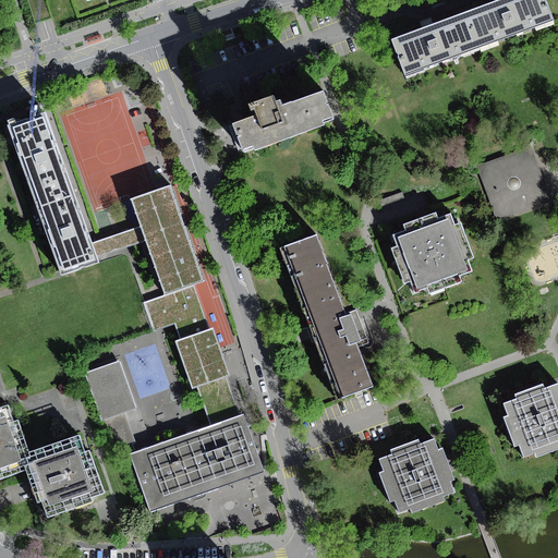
[(555,22),(546,0),(498,0),(466,12),(481,49),(555,22)]
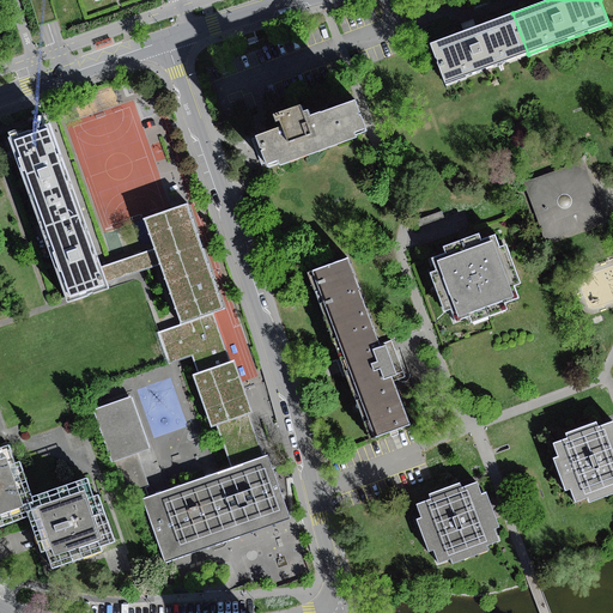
[(528,54),(513,13),(471,29),(431,43),(447,84),(528,54)]
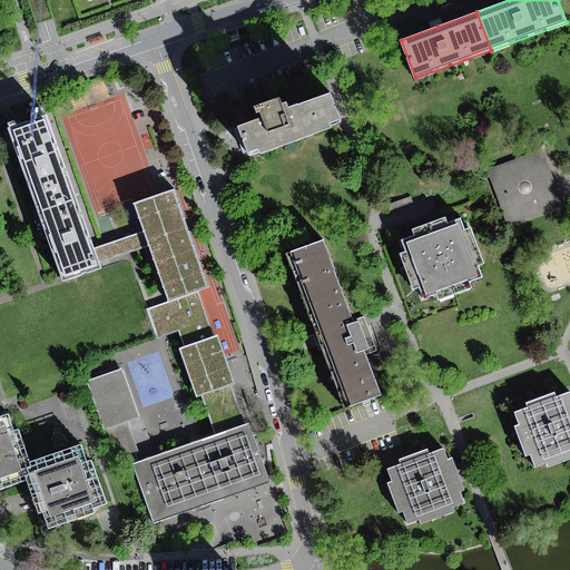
[(102,36),(88,40),(90,46),(105,40),(102,36)]
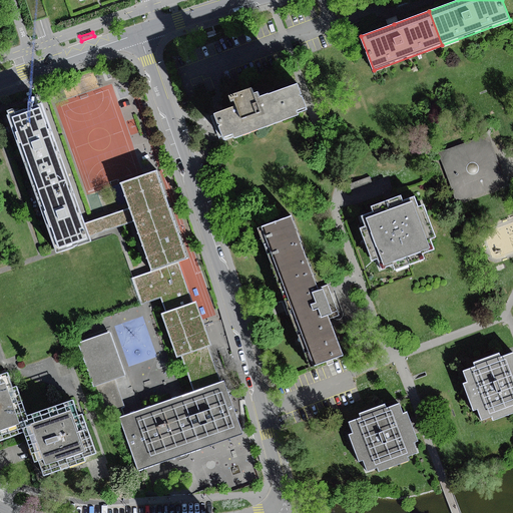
[(237,106),(215,114),(223,135),(225,140),(236,136),(237,138),(301,115),(299,111),(309,107),(300,84),(260,99),(254,87),(229,96),(232,104),(236,103),(237,106)]
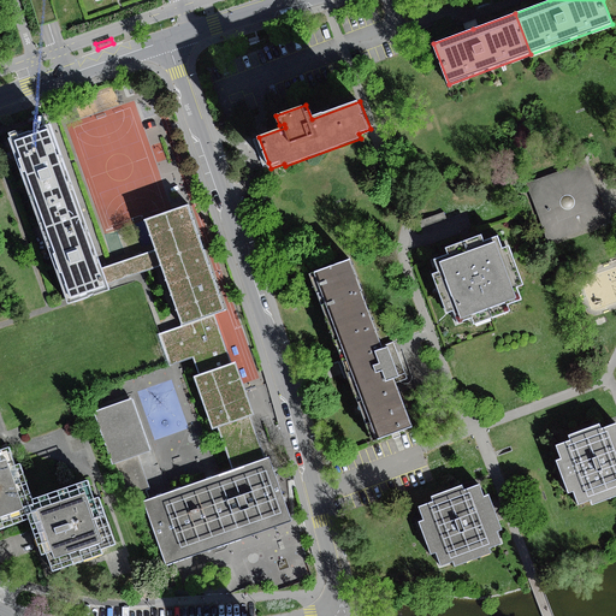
[(39,220),(80,207),(64,165),(51,125),(10,140),(39,220)]
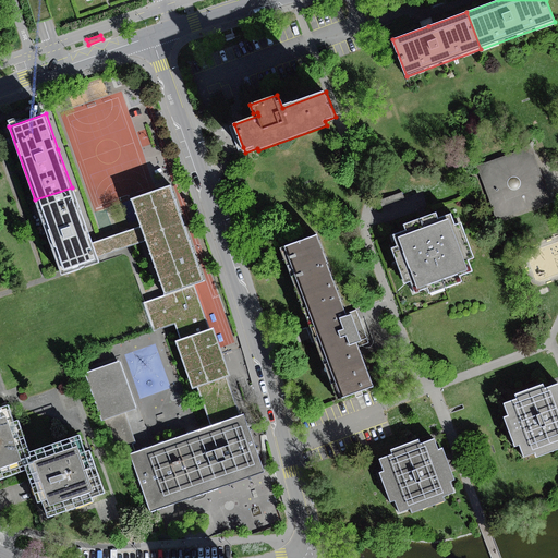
[(243,147),(234,124),(229,126),(238,149),(243,147)]
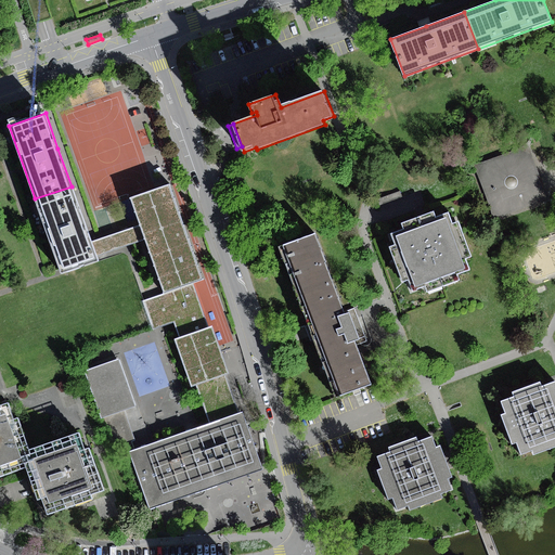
[(483,163),(479,173),(492,209),(503,215),(541,202),(544,189),(531,152),(519,150),(483,163)]
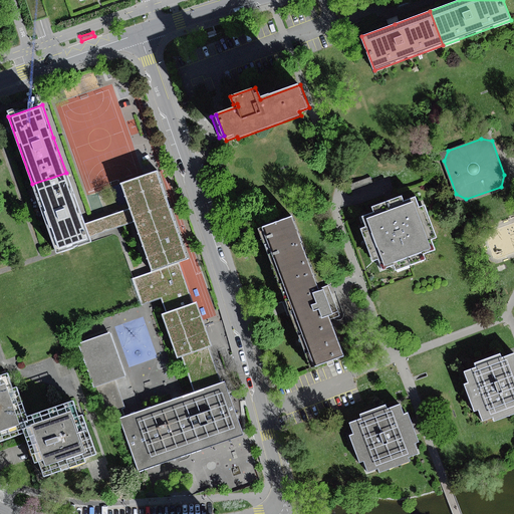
[(157,171),(121,184),(130,209),(135,222),(153,272),(179,263),(189,259),(157,171)]
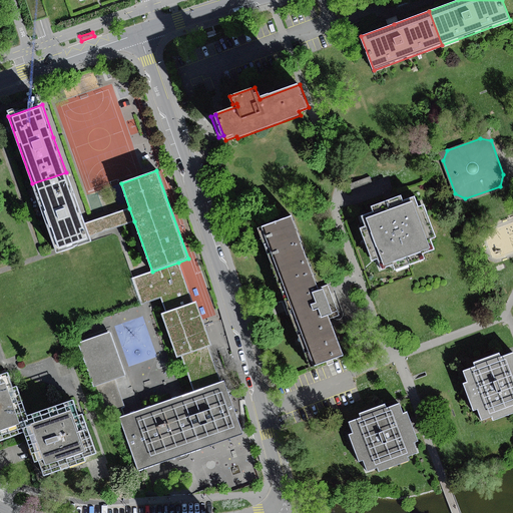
[(66,172),(32,183),(57,253),(90,241),(89,237),(84,224),(76,201),(66,172)]
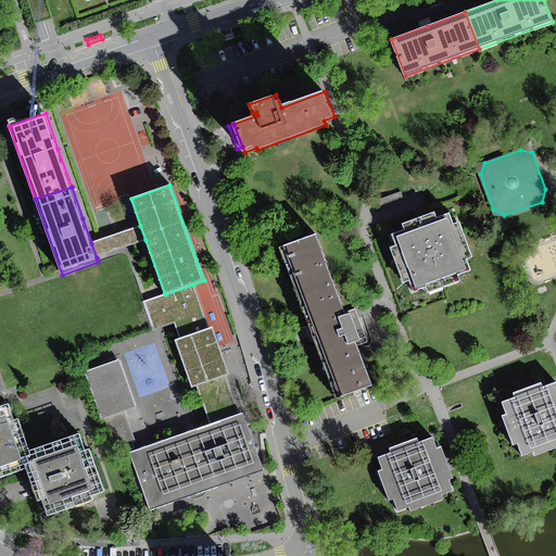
[(405,230),(391,236),(394,244),(389,247),(403,285),(409,282),(414,292),(426,288),(428,293),(460,281),(458,275),(470,270),(466,258),(471,256),(459,224),(454,226),(450,214),(438,218),(436,213),(425,216),(403,225),(405,230)]
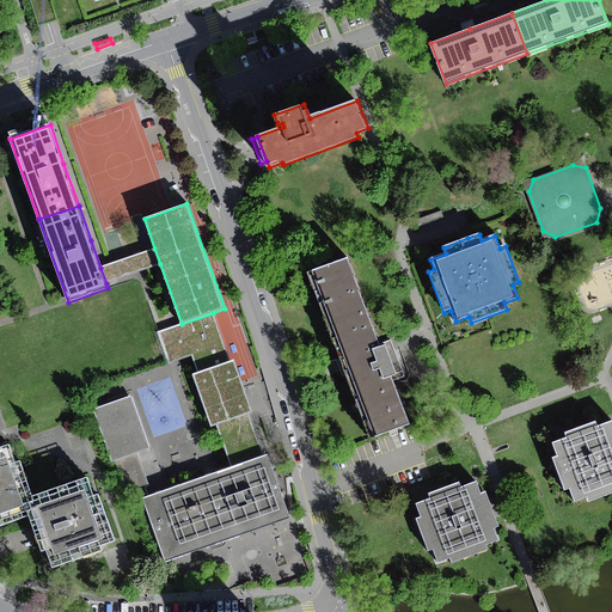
[(160,264),(154,249),(101,268),(106,283),(160,264)]
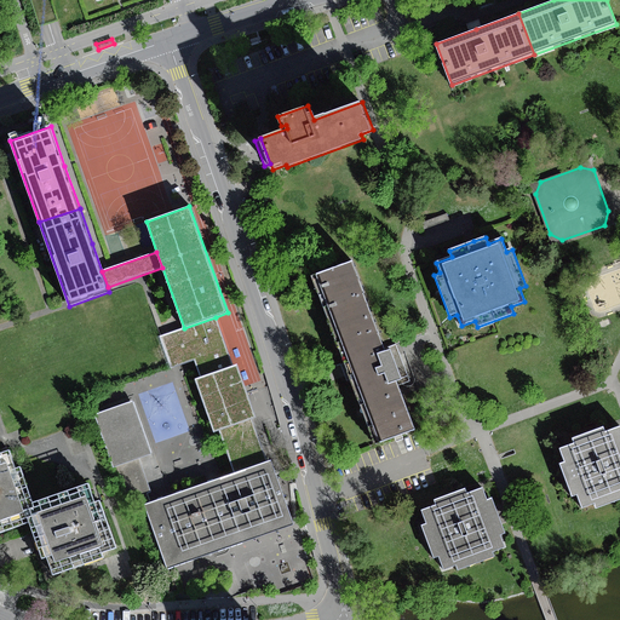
[(354,262),(314,277),(348,369),(377,445),(415,430),(400,385),(409,382),(396,345),(385,349),(354,262)]
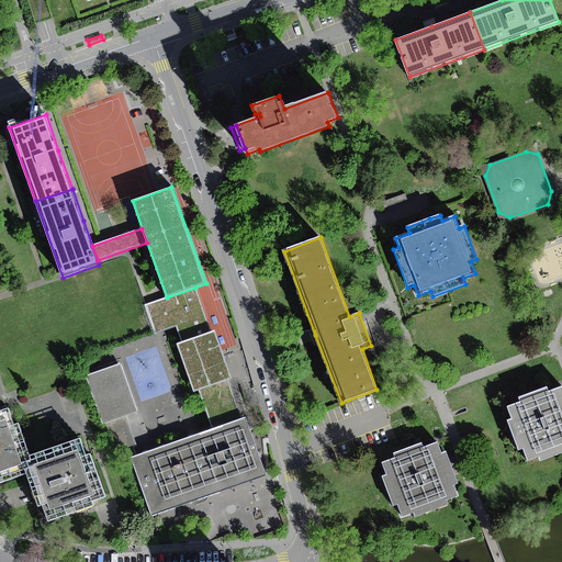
[(195,288),(167,298),(145,305),(155,334),(176,327),(182,343),(178,345),(194,392),(200,391),(213,429),(243,419),(228,380),(233,379),(215,332),(212,333),(195,288)]
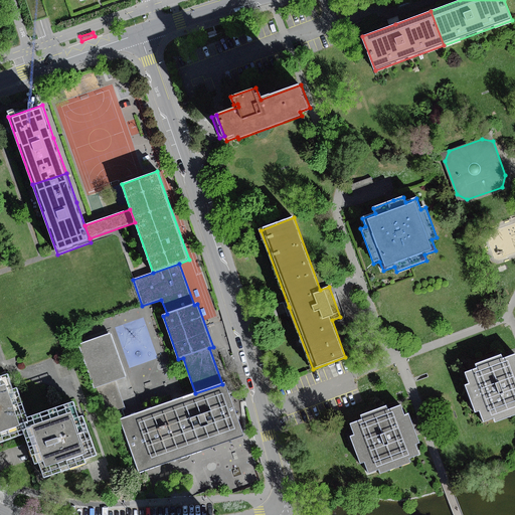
[(110,334),(78,345),(95,388),(126,378),(110,334)]
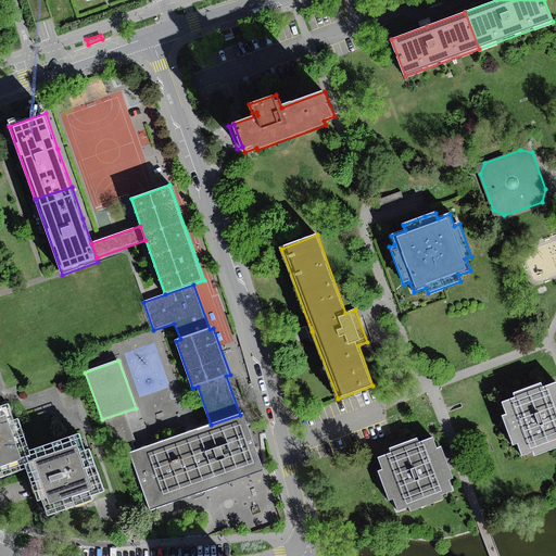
[(515,397),(502,402),(506,415),(504,416),(514,445),(519,443),(523,455),(534,451),(536,455),(555,447),(555,383),(544,388),(542,382),(513,393),(515,397)]
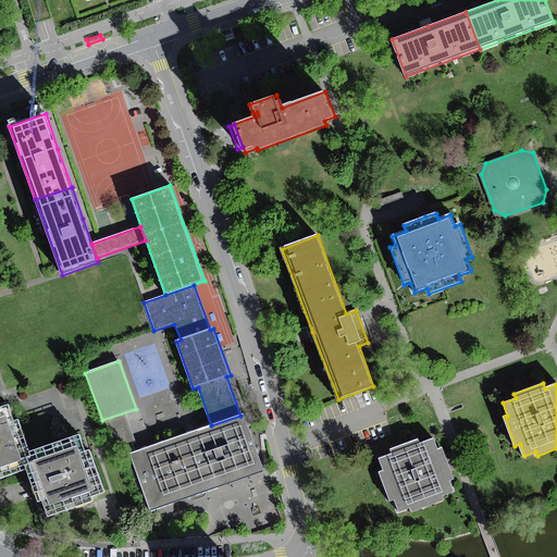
[(31,456),(29,453),(19,420),(13,421),(8,406),(0,408),(0,479),(27,470),(26,466),(29,465),(27,457),(31,456)]
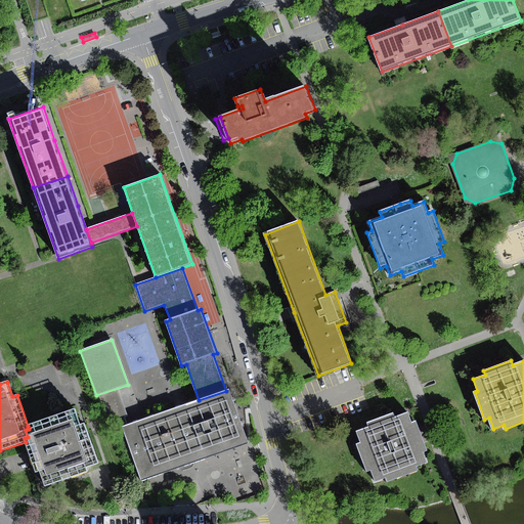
[(199,400),(122,427),(141,481),(249,443),(229,389),(226,391),(199,400)]
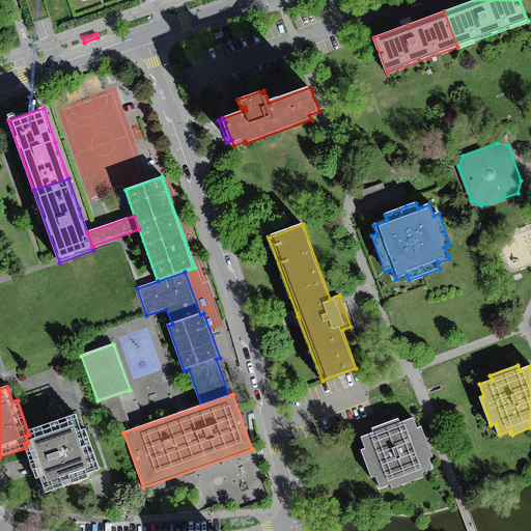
[(77,415),(28,431),(29,435),(26,436),(28,443),(25,444),(26,448),(31,465),(37,479),(42,477),(47,493),(88,478),(86,474),(100,469),(86,428),(82,430),(77,415)]
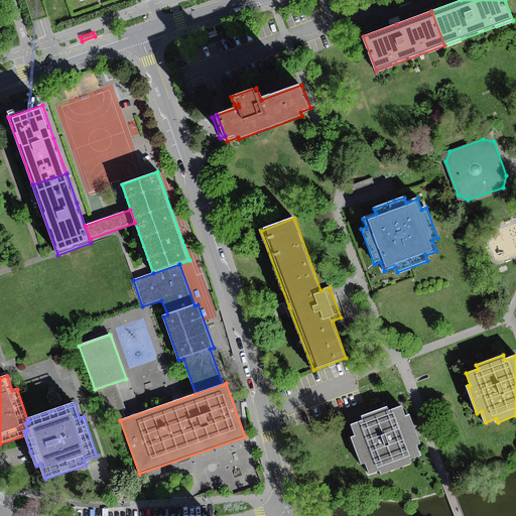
[(363,420),(352,424),(356,436),(353,437),(363,465),(367,463),(371,474),(381,470),(383,474),(412,464),(410,459),(420,456),(416,444),(421,443),(415,427),(410,415),(406,416),(402,407),(390,411),(389,406),(362,415),(363,420)]
